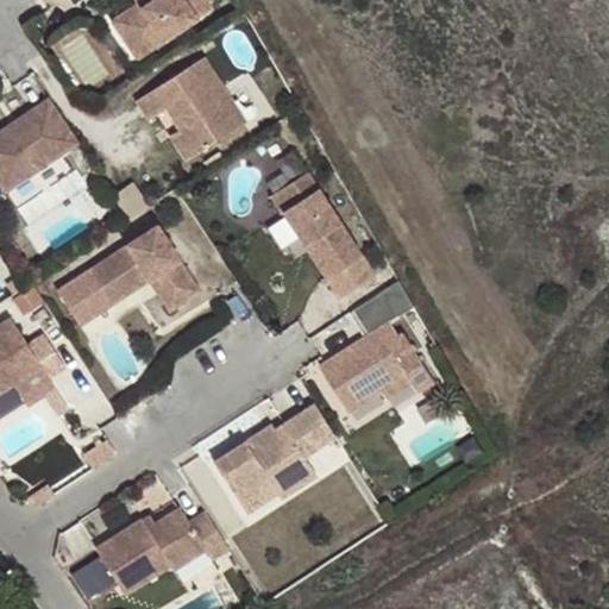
[(148,0),(137,0),(140,5),(113,22),(120,32),(146,14),(143,8),(151,4),(148,0)]
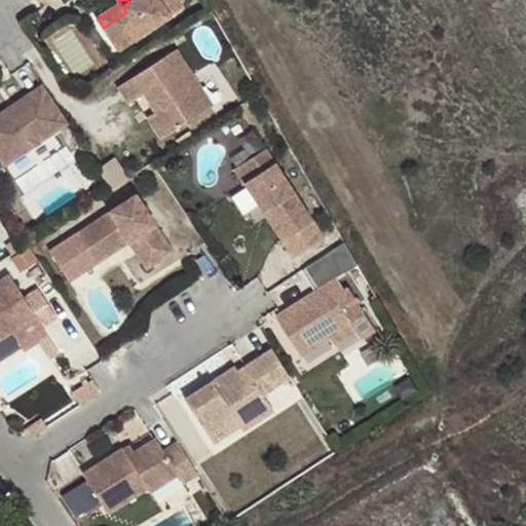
[(127,0),(130,3),(123,7),(126,12),(104,28),(119,51),(171,17),(158,0),(127,0)]
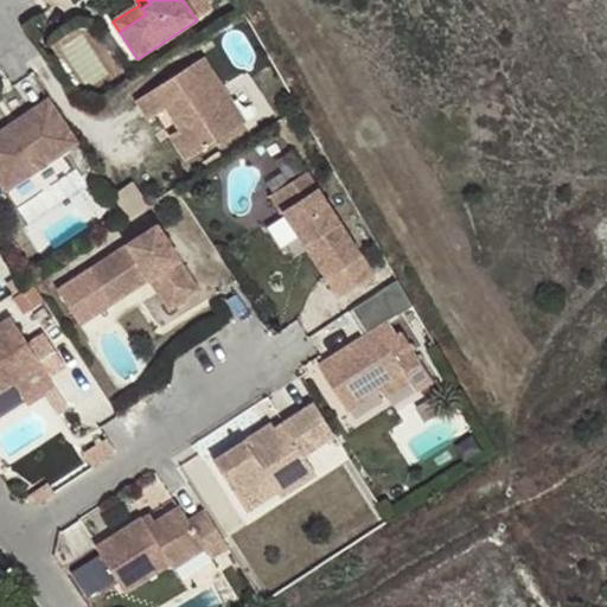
[(212,11),(205,0),(183,0),(197,20),(212,11)]
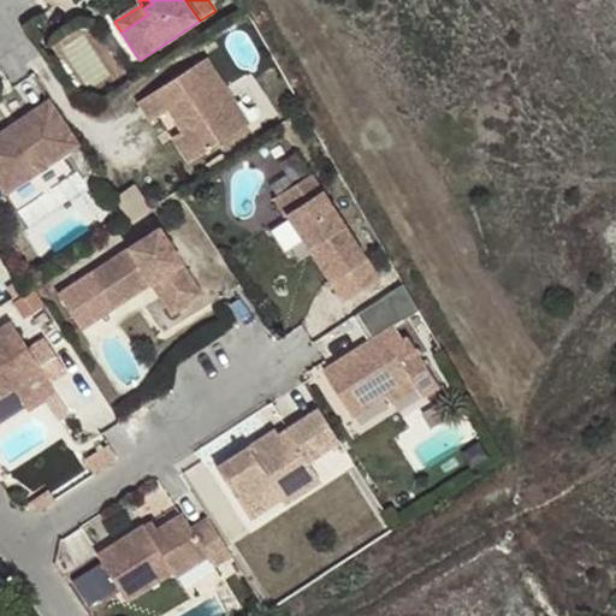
[(249,125),(207,59),(140,102),(153,122),(170,111),(184,131),(200,157),(249,125)]
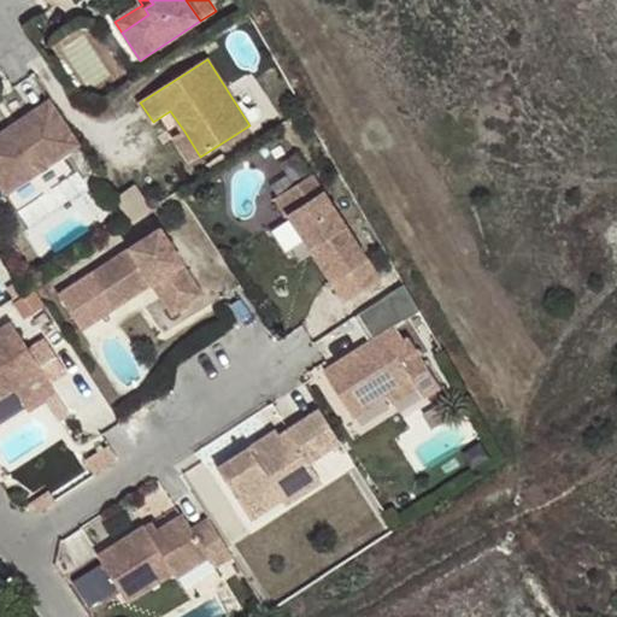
[(80,146),(50,101),(0,134),(0,184),(7,195),(80,146)]
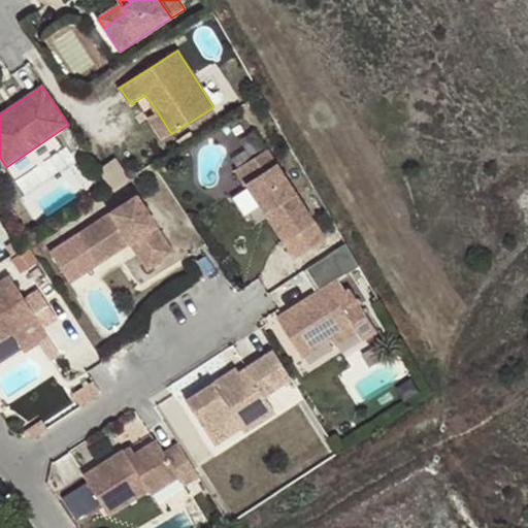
[(171,134),(158,112),(150,119),(163,139),(171,134)]
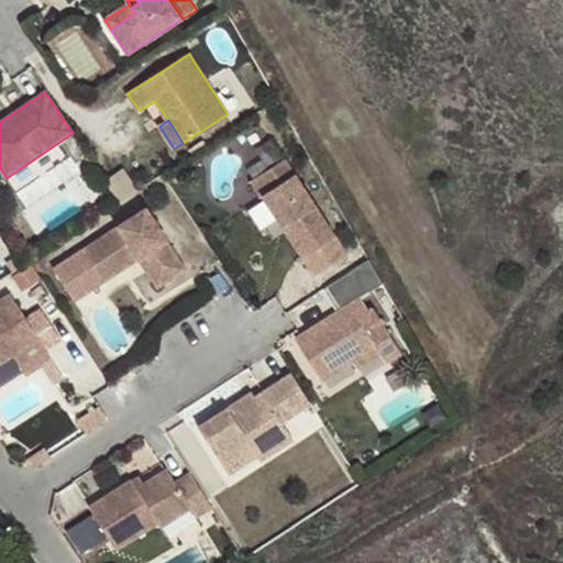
[(316,276),(349,255),(287,159),(272,168),(282,184),(264,196),(316,276)]
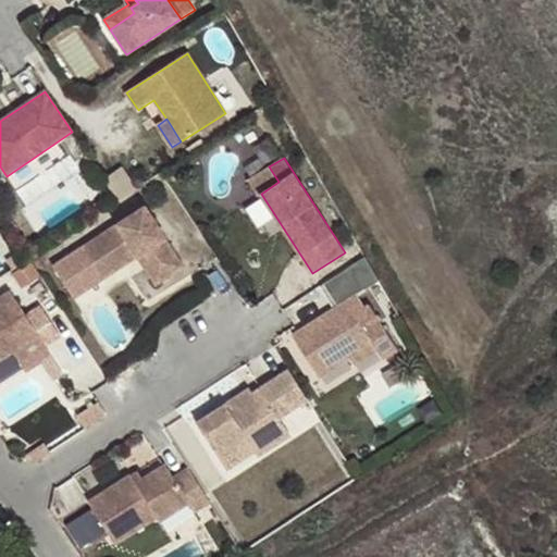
[(279,182),(269,166),(249,180),(259,195),(261,194),(279,182)]
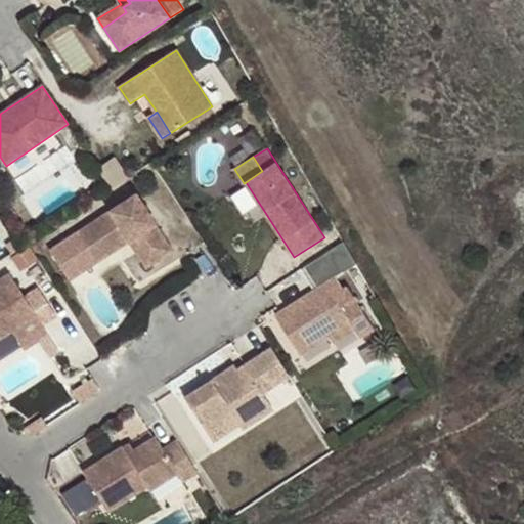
[(147,246),(136,253),(146,269),(173,252),(136,194),(49,250),(69,280),(97,262),(92,253),(124,233),(129,242),(140,234),(147,246)]
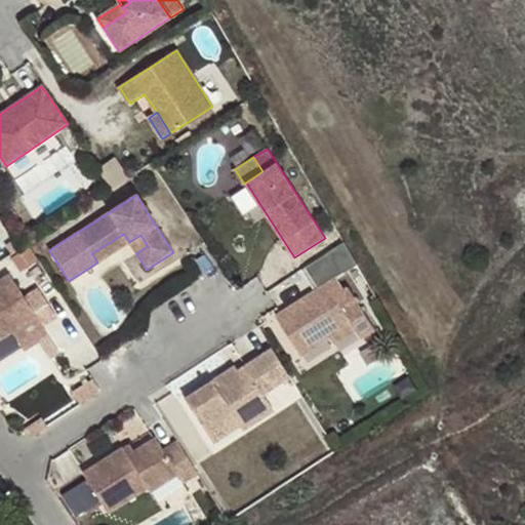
[(97,263),(129,242),(124,234),(92,253),(97,263)]
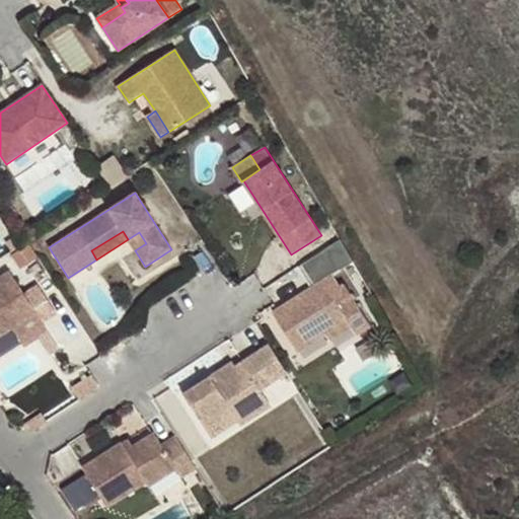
[(139,232),(128,239),(135,250),(146,243),(139,232)]
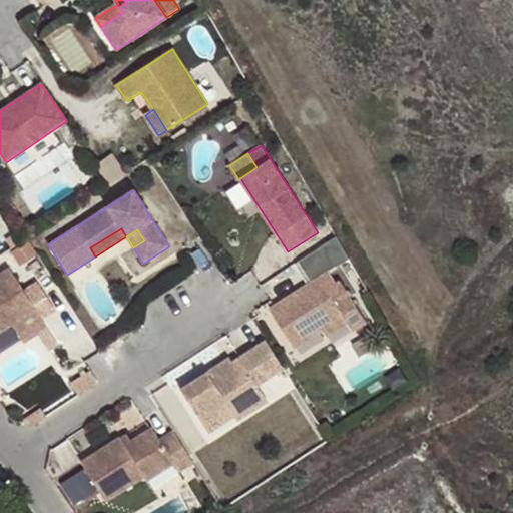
[(10,270),(0,276),(0,333),(12,326),(35,311),(40,317),(42,320),(56,311),(38,283),(25,292),(10,270)]
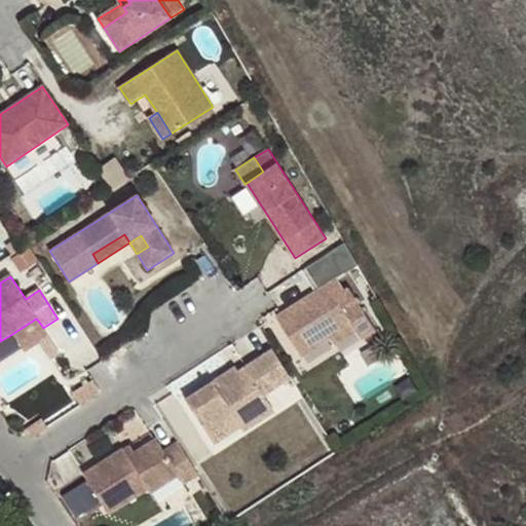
[(328,286),(277,318),(303,358),(332,340),(352,327),(358,333),(363,341),(377,332),(357,299),(342,308),(328,286)]
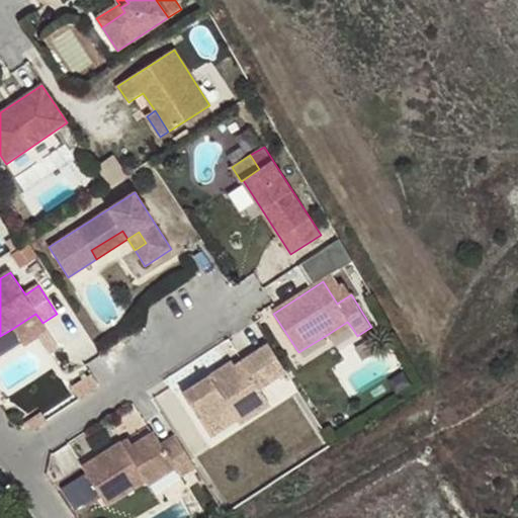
[(40,320),(35,314),(12,329),(16,335),(40,320)]
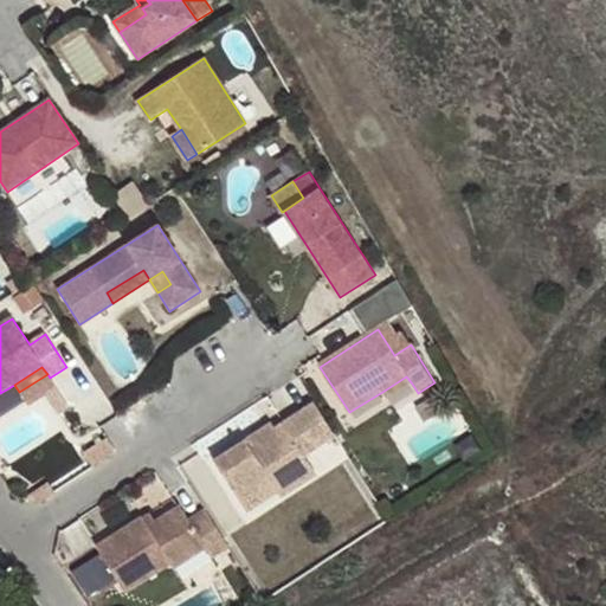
[(412,384),(406,376),(382,392),(387,399),(412,384)]
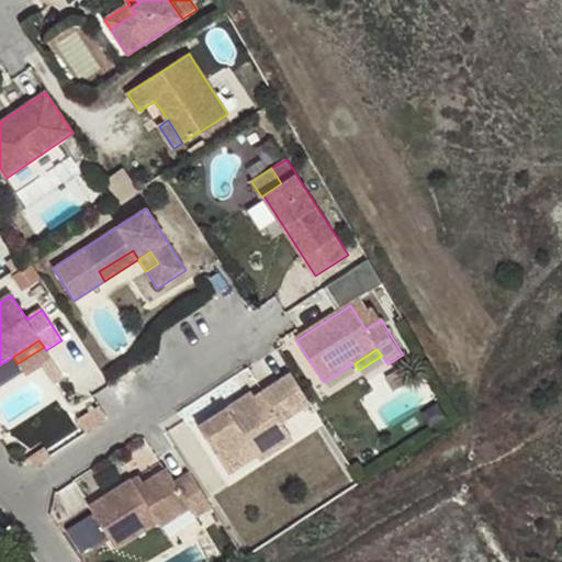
[(310,404),(291,373),(254,397),(251,392),(198,427),(222,464),(250,447),(256,456),(259,461),(293,439),(281,422),(310,404)]
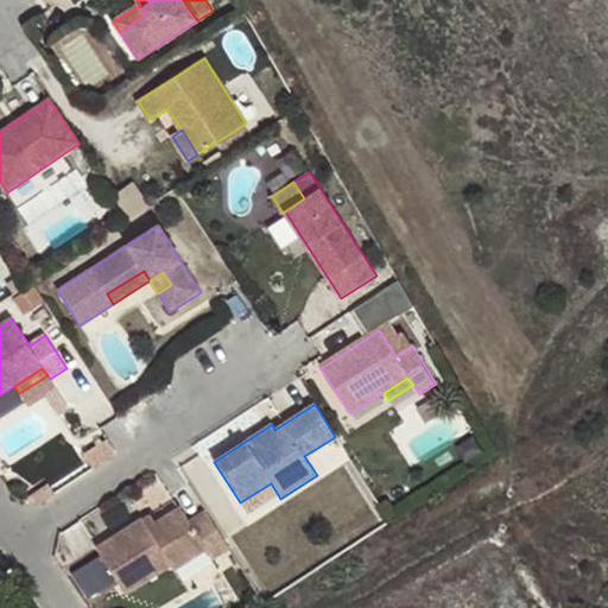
[(277,493),(271,483),(240,502),(247,512),(277,493)]
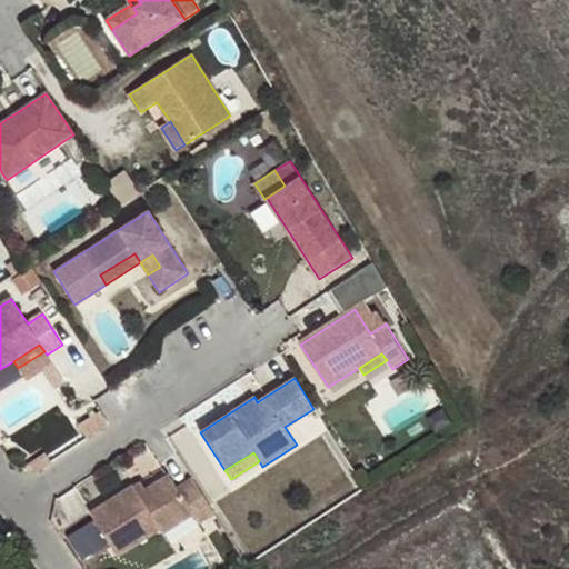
[(215,513),(192,479),(177,489),(169,475),(146,490),(139,495),(133,488),(133,486),(90,513),(118,557),(159,530),(162,533),(192,515),(199,525),(215,513)]
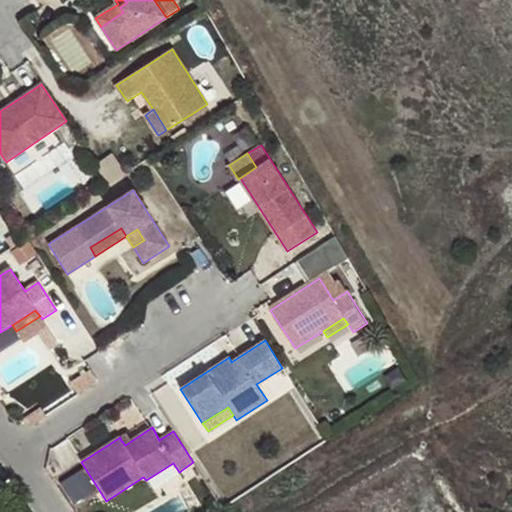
[(127,435),(120,439),(125,445),(131,441),(127,435)]
